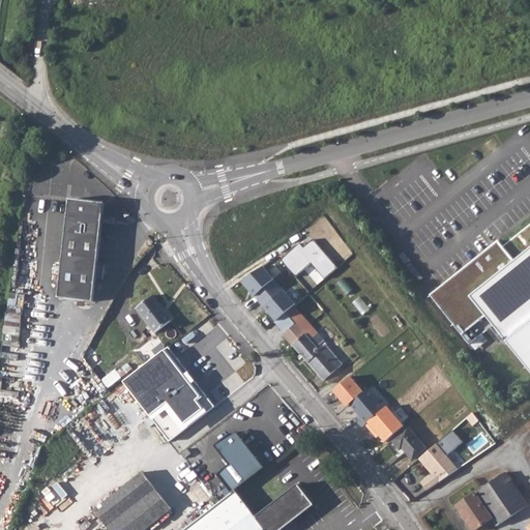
[(104,203),(69,199),(58,297),(92,301),(104,203)]
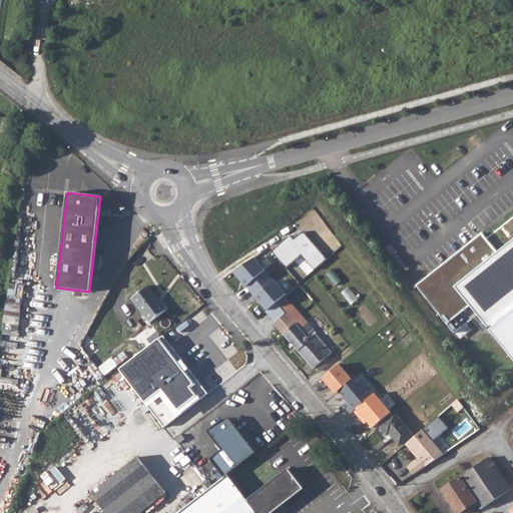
[(512,224),(488,245),(484,241),(422,292),(460,339),(484,320),(512,355),(512,224)]
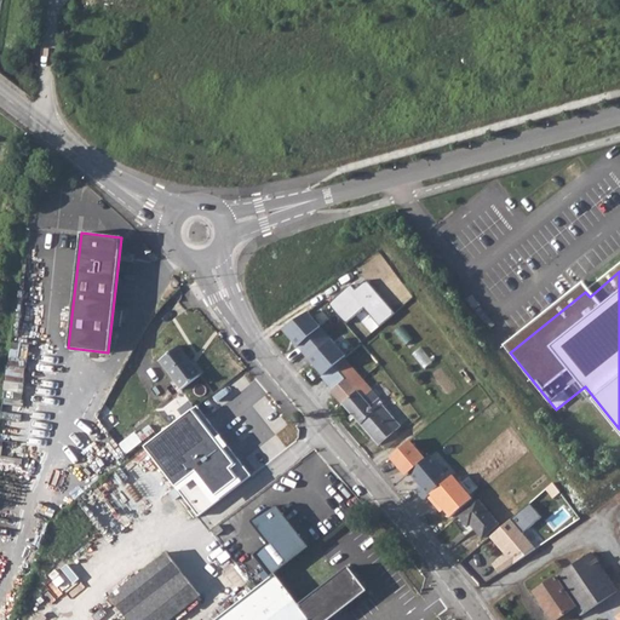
[(352,283),(331,303),(346,322),(366,306),(382,325),(396,313),(368,280),(357,288),(352,283)]
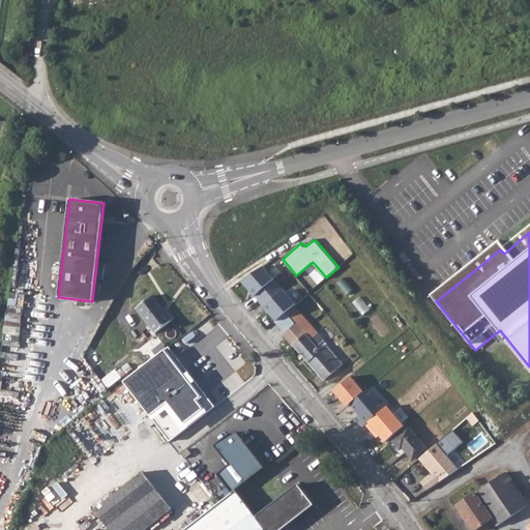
[(254,299),(292,345),(312,326),(294,306),(273,282),(254,299)]
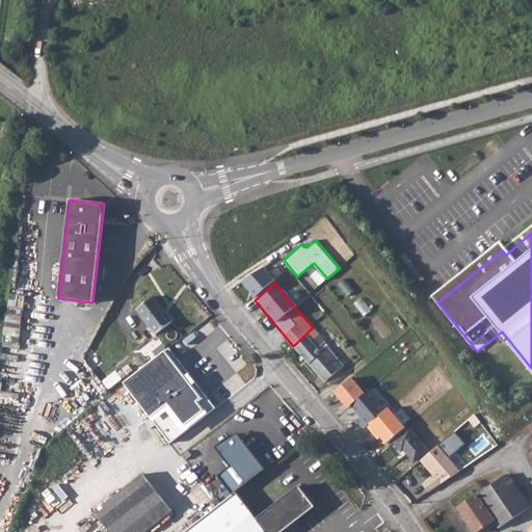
[(154,296),(137,309),(156,333),(173,320),(154,296)]
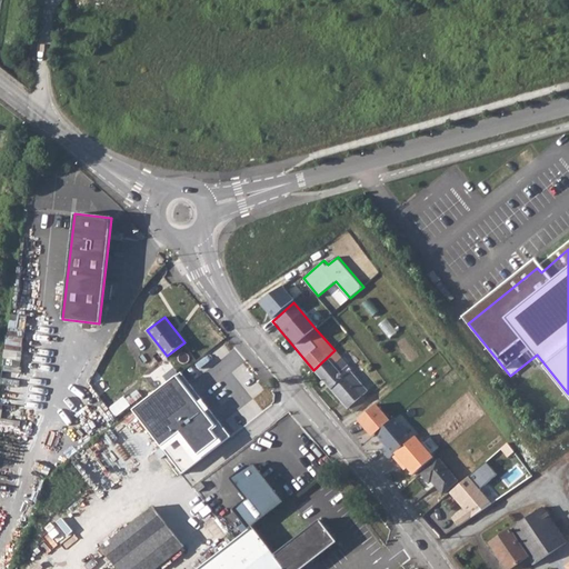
[(335,350),(313,370),(348,409),(350,407),(355,411),(365,401),(360,397),(368,390),(350,370),(351,369),(335,350)]
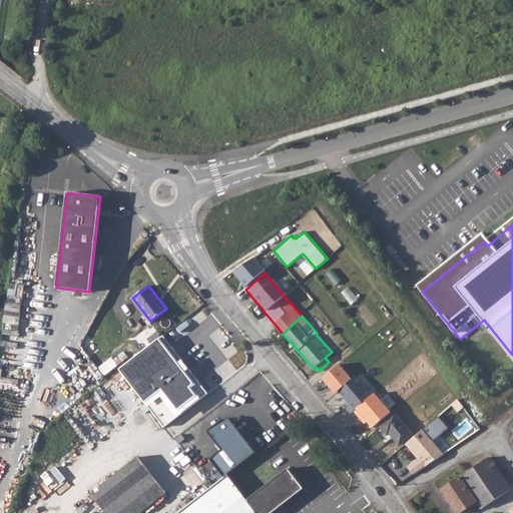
[(164,338),(122,370),(165,427),(208,395),(164,338)]
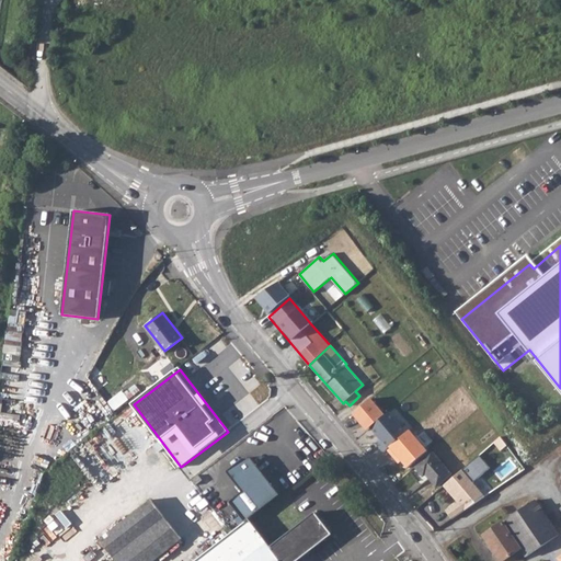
[(136,384),(111,402),(117,412),(142,392),(136,384)]
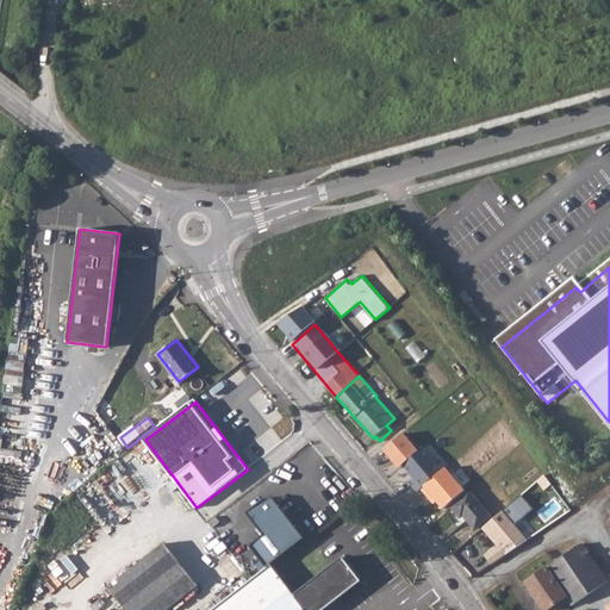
[(410,458),(388,475),(408,498),(429,480),(410,458)]
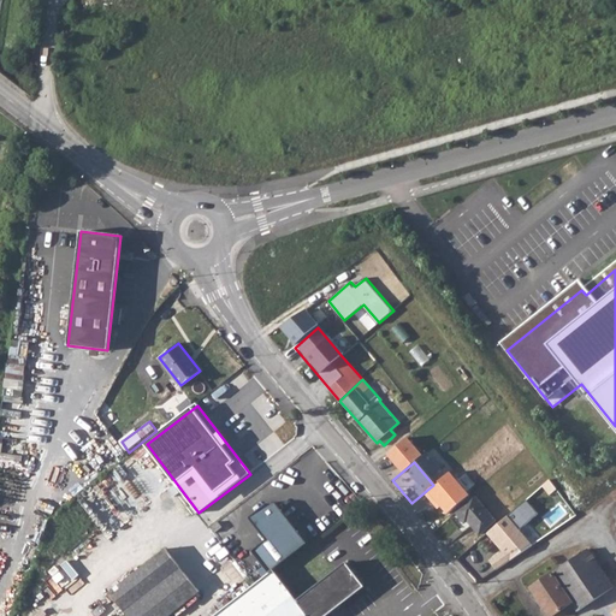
[(474,496),(456,511),(466,521),(467,520),(479,533),(495,520),(474,496)]
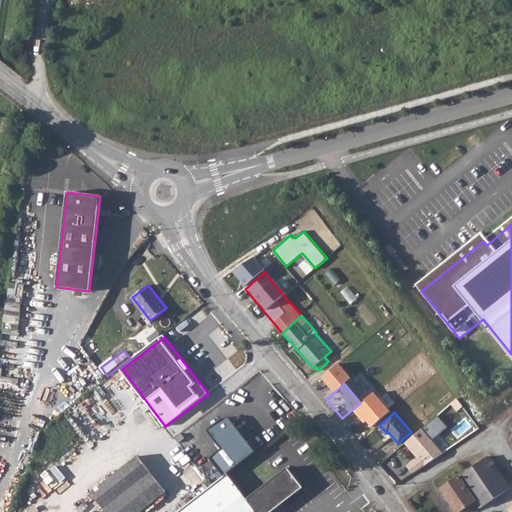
[(223,418),(207,430),(221,449),(209,458),(223,476),(255,452),(230,419),(223,418)]
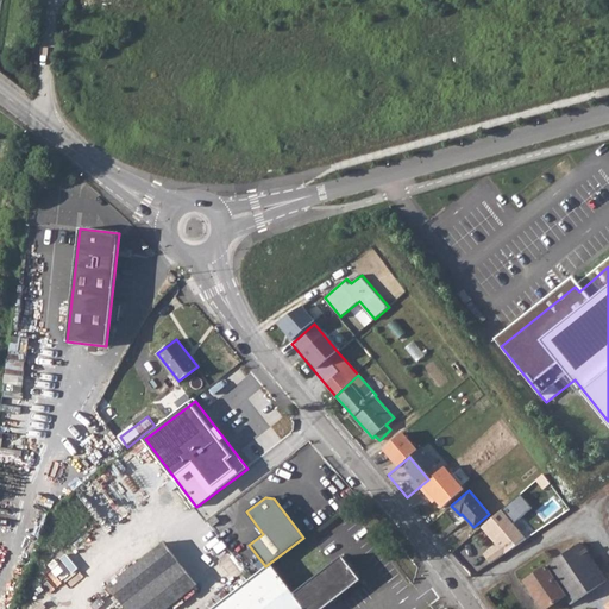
[(164,541),(108,584),(127,608),(164,608),(196,584),(164,541)]
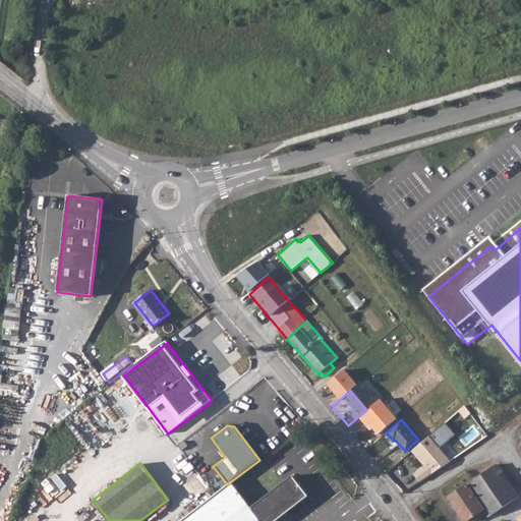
[(518,496),(498,464),(449,497),(465,520),(483,508),(488,515),(518,496)]
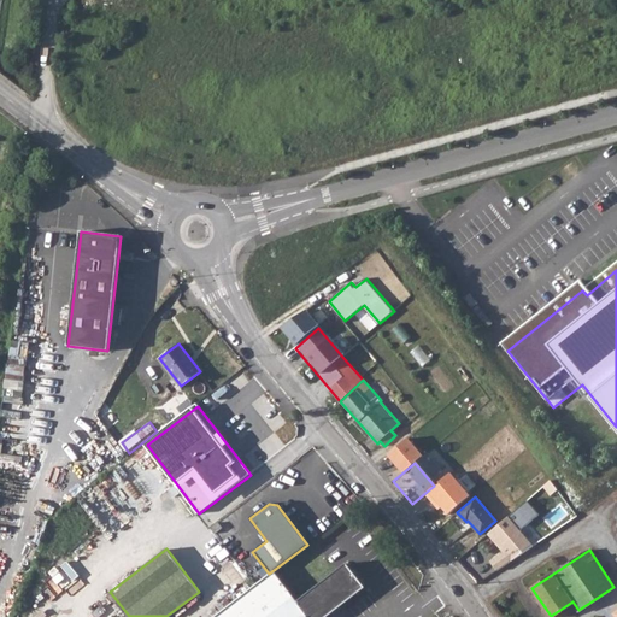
[(274,576),(221,616),(334,616),(365,592),(347,569),(298,607),(274,576)]
